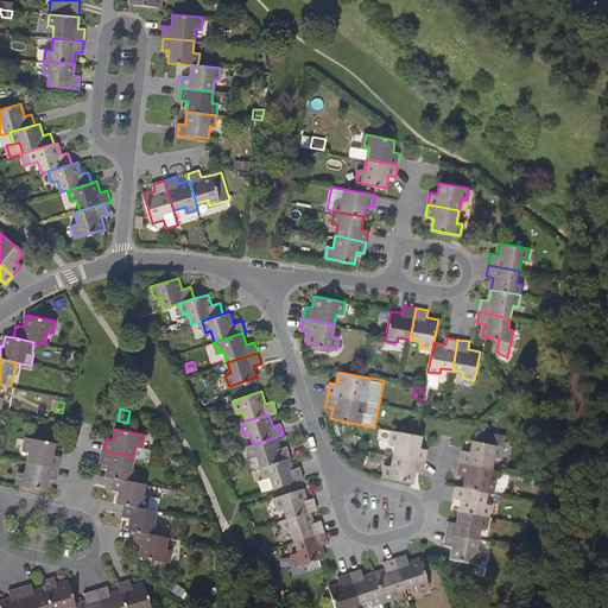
[(396,444),(393,456),(425,462),(426,450),(419,449),(422,436),(393,430),(391,443),(396,444)]
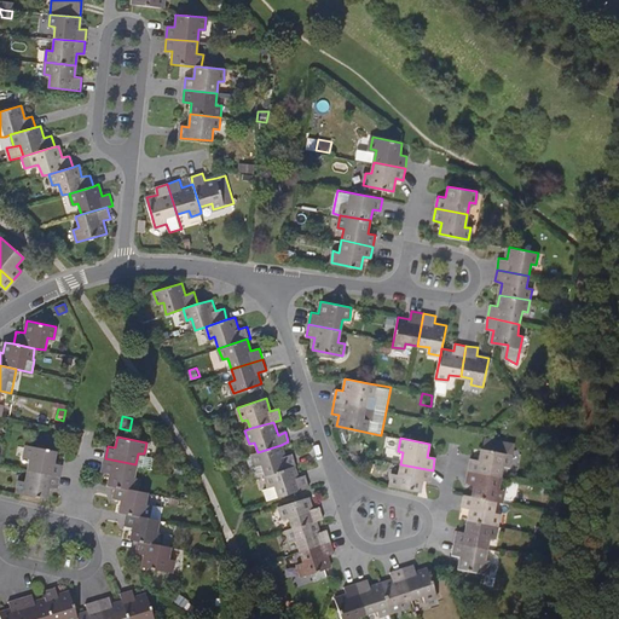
[(480,462),(472,460),(469,470),(501,478),(503,467),(509,468),(514,445),(485,439),(485,450),(481,450),(480,462)]
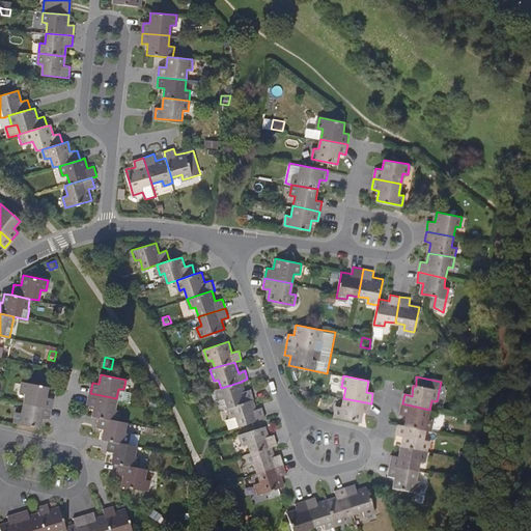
[(221,388),(217,389),(220,400),(224,399),(227,406),(228,409),(253,399),(254,399),(251,390),(245,392),(241,382),(221,388)]
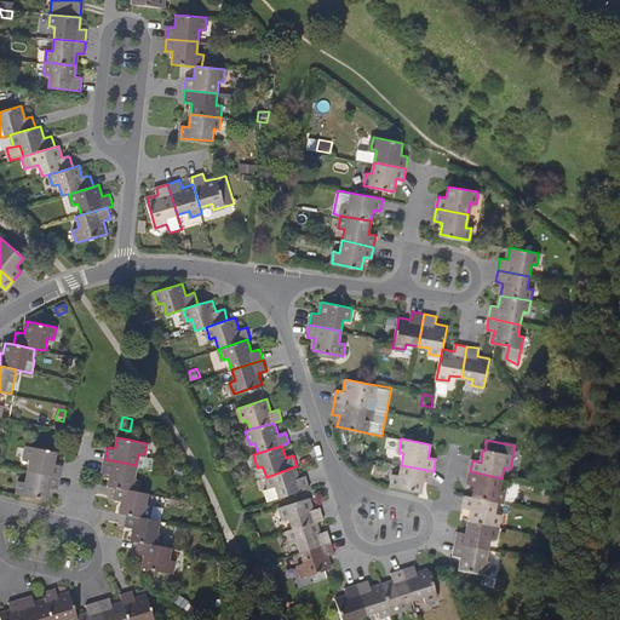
[(27,471),(58,477),(61,465),(53,464),(56,452),(26,447),(24,459),(29,460),(27,471)]
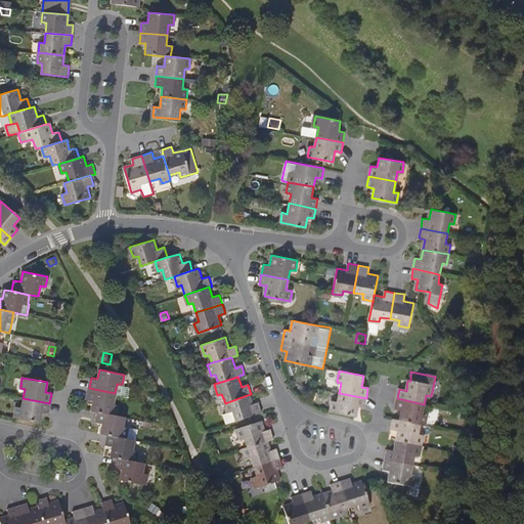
[(122,384),(117,384),(115,393),(126,395),(128,386),(122,384)]
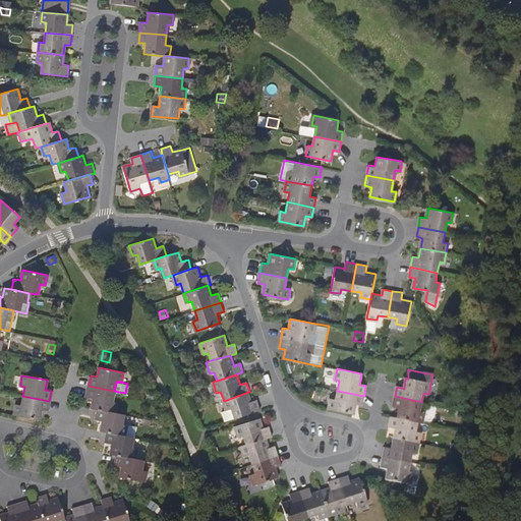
[(213,382),(208,384),(214,401),(223,398),(220,392),(216,393),(213,382)]
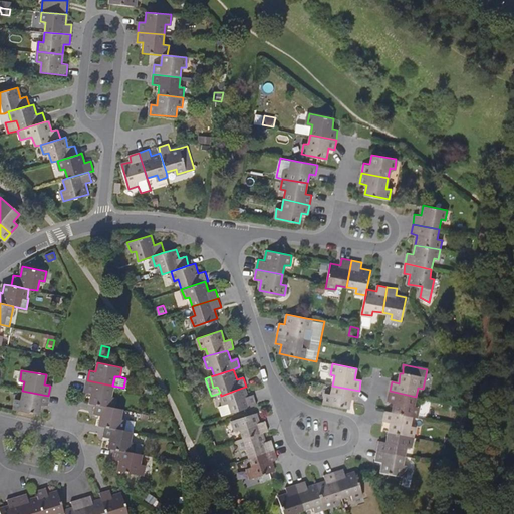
[(110,396),(112,386),(87,380),(85,391),(91,392),(90,402),(97,403),(113,407),(115,397),(110,396)]
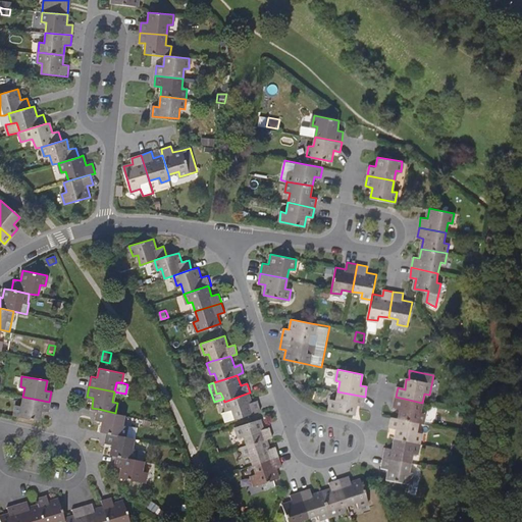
[(365,397),(337,392),(336,401),(331,400),(329,410),(354,415),(356,405),(363,406),(365,397)]
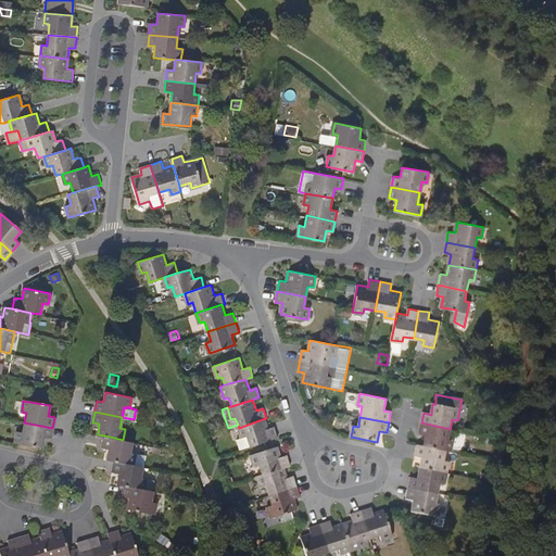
[(250,445),(278,438),(275,427),(268,429),(265,418),(239,428),(239,429),(242,438),(237,439),(240,450),(250,445)]
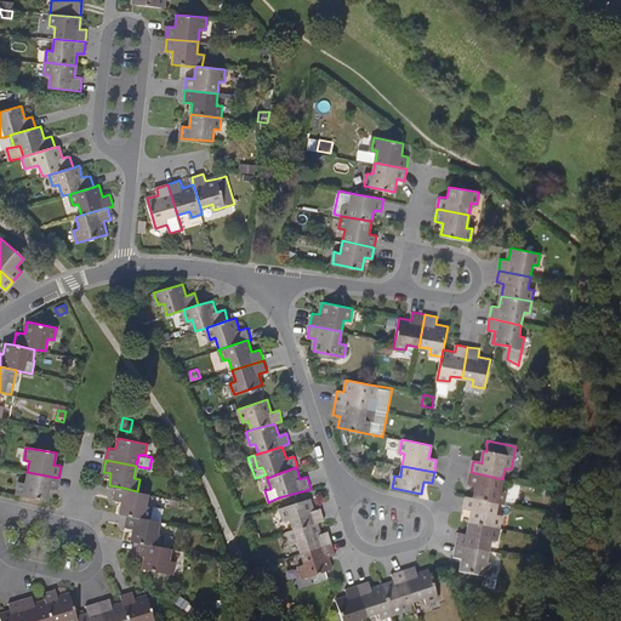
[(49,489),(56,490),(58,478),(27,472),(26,482),(20,480),(16,494),(46,501),(49,489)]
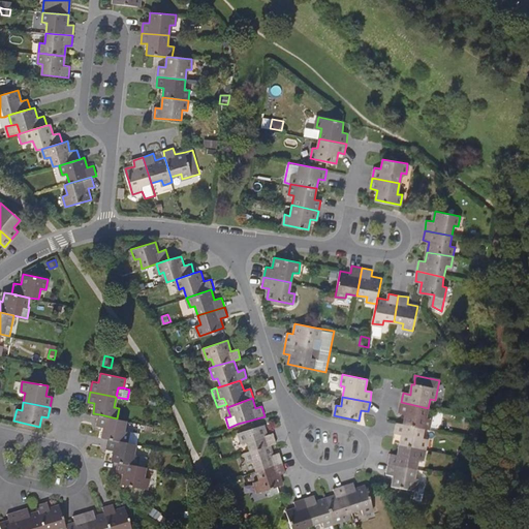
[(428,408),(401,402),(399,413),(406,415),(404,425),(424,429),(430,430),(431,421),(426,418),(428,408)]
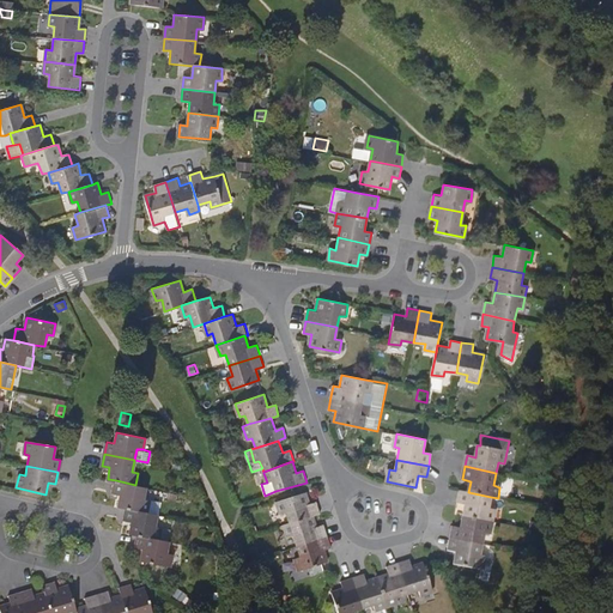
[(145,487),(135,485),(116,480),(114,492),(121,493),(119,505),(127,508),(146,511),(149,499),(143,498),(145,487)]
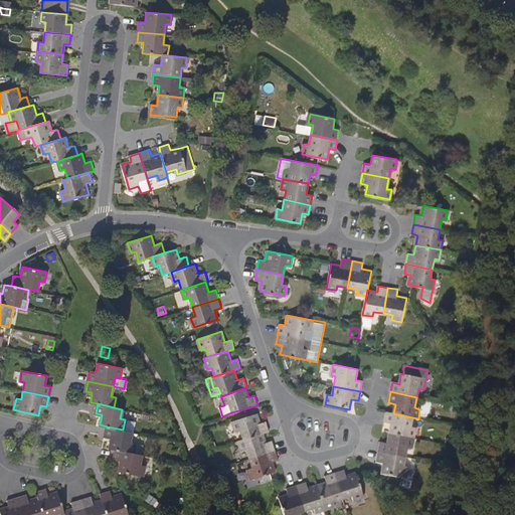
[(412,417),(393,413),(386,412),(384,422),(391,423),(389,434),(414,438),(421,440),(422,430),(410,427),(412,417)]
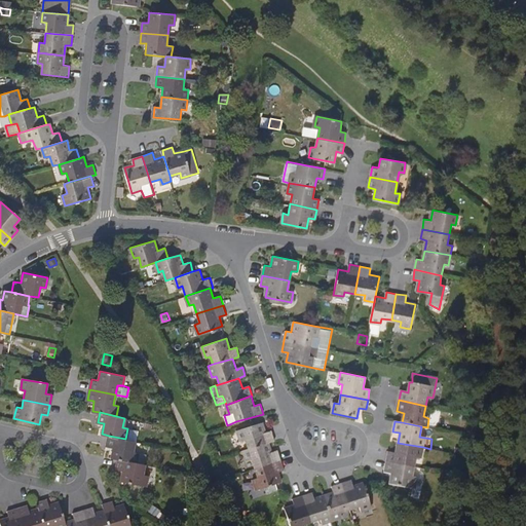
[(248,449),(268,443),(274,441),(271,431),(265,434),(261,423),(237,430),(240,442),(245,441),(248,449)]
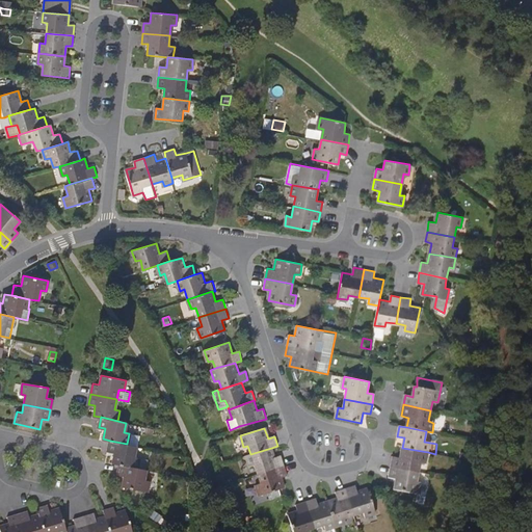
[(136,446),(127,444),(110,441),(108,450),(114,452),(112,462),(120,464),(138,469),(140,457),(134,456),(136,446)]
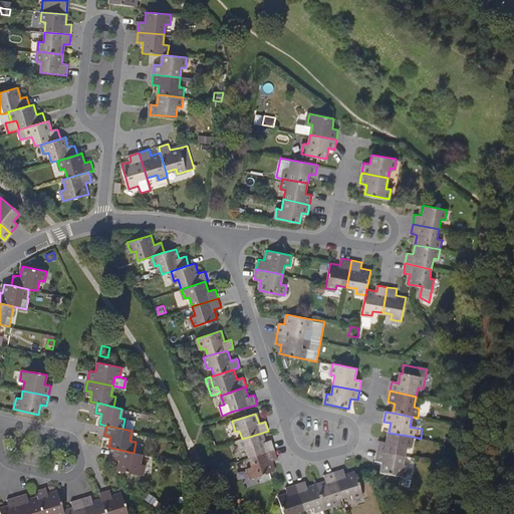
[(249,459),(274,450),(271,441),(265,443),(262,433),(242,439),(238,440),(241,450),(246,449),(249,459)]
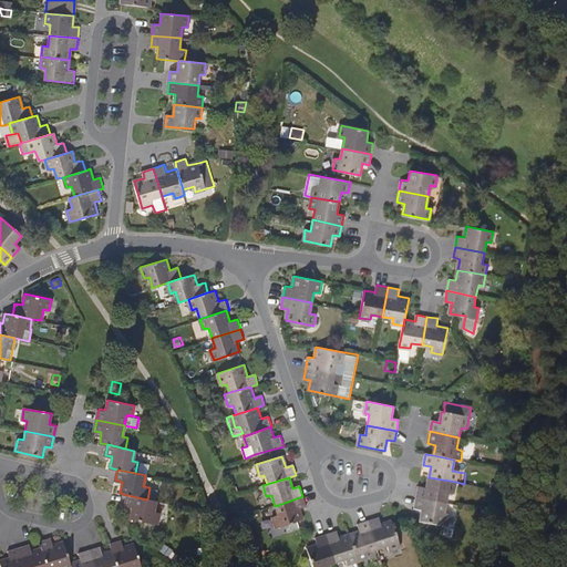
[(454,493),(456,482),(429,477),(426,488),(419,487),(416,497),(445,503),(447,492),(454,493)]
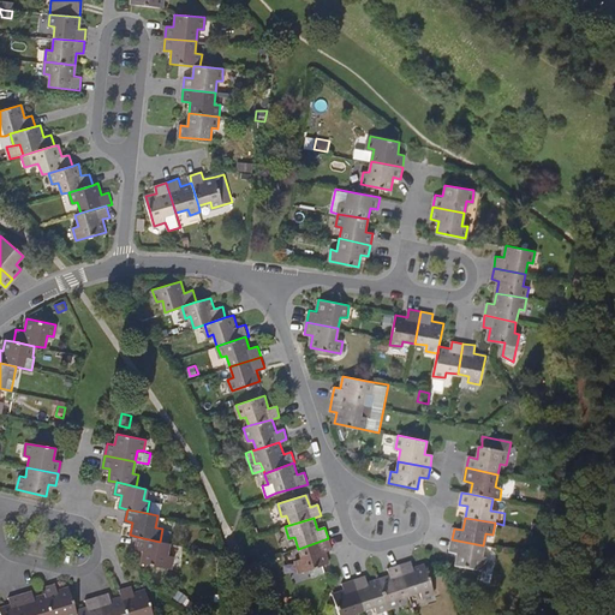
[(160,542),(138,537),(136,548),(144,549),(142,562),(171,568),(173,556),(167,554),(169,543),(160,542)]
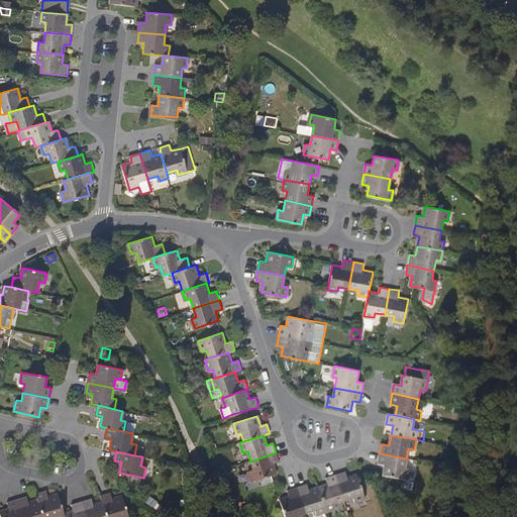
[(273,464),(279,462),(276,452),(250,461),(253,471),(248,472),(251,482),(272,476),(276,474),(273,464)]
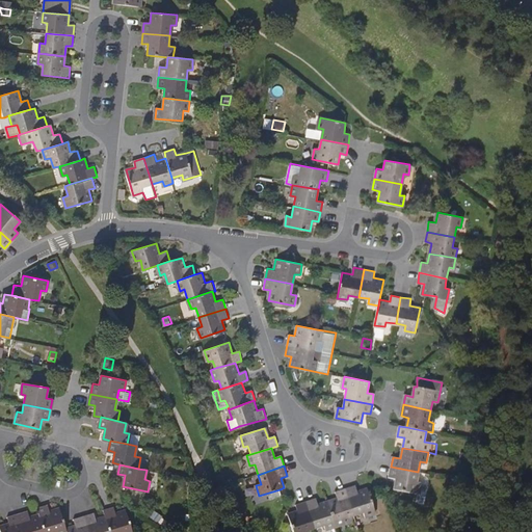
[(417,482),(418,472),(391,467),(389,477),(396,479),(394,488),(420,494),(422,483),(417,482)]
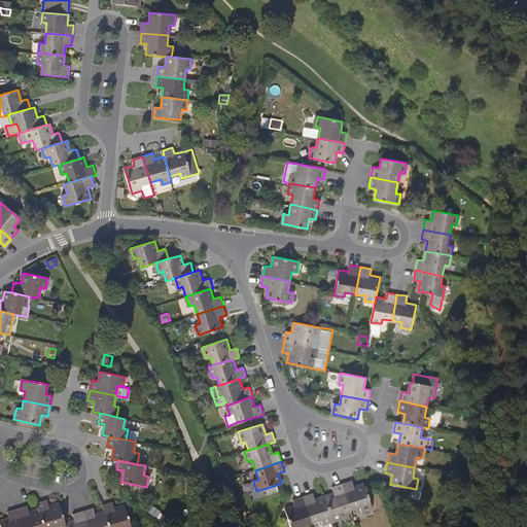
[(353,488),(351,482),(342,485),(350,511),(359,507),(361,513),(372,510),(366,492),(364,485),(353,488)]
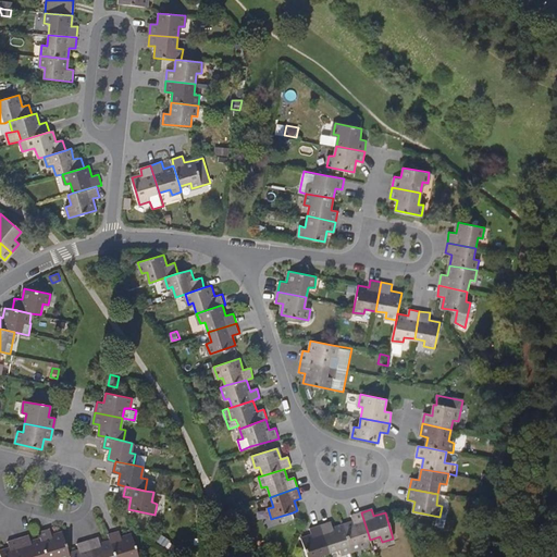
[(359,543),(370,540),(361,512),(350,516),(353,522),(343,525),(350,552),(361,548),(359,543)]
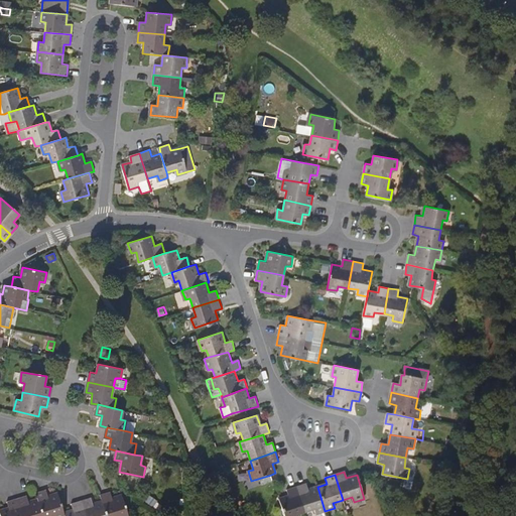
[(325,511),(317,487),(307,490),(305,483),(296,487),(304,512),(314,510),(315,514),(325,511)]
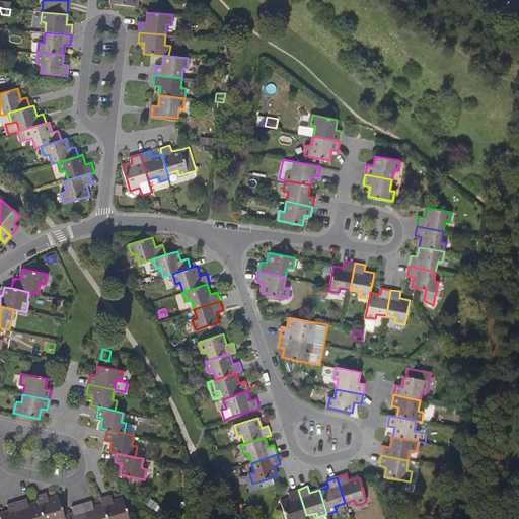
[(306,515),(298,490),(289,493),(291,499),(281,502),(285,518),(297,518),(298,518),(306,515)]
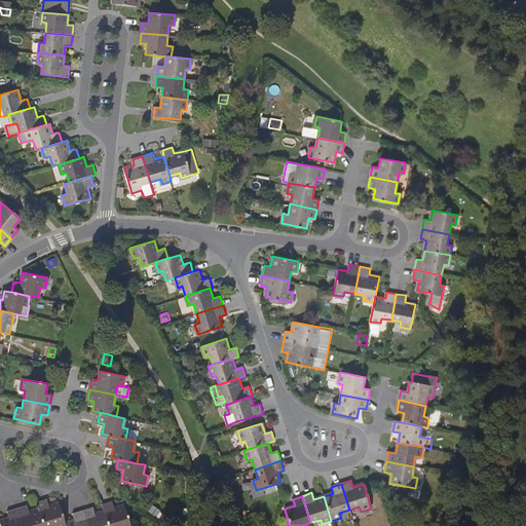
[(64,525),(66,525),(65,522),(59,501),(47,504),(46,498),(36,501),(38,508),(43,525),(48,525),(54,525),(64,525)]
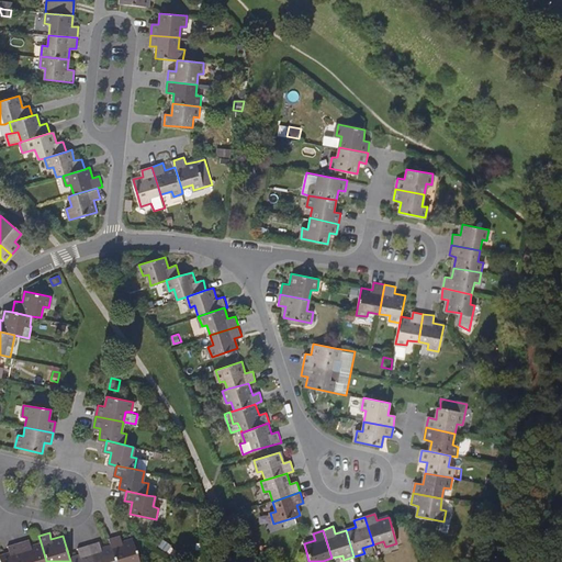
[(122,541),(120,535),(109,538),(111,544),(115,561),(126,561),(130,561),(138,561),(132,538),(122,541)]
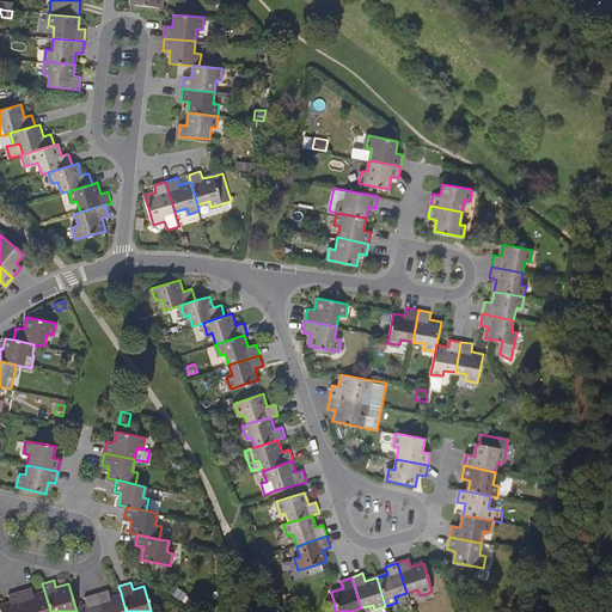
[(50,611),(44,591),(34,593),(31,587),(19,591),(25,611),(50,611)]
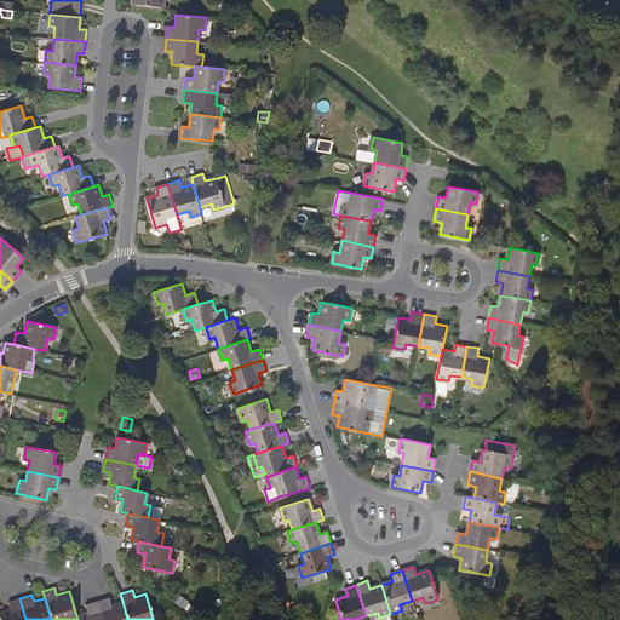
[(174,602),(184,609),(189,602),(179,595),(174,602)]
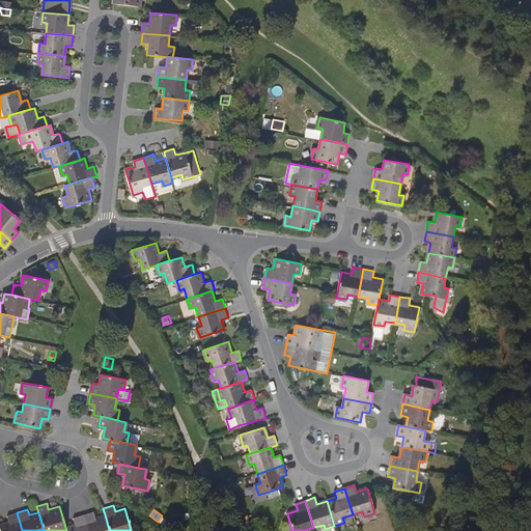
[(95,516),(93,511),(83,514),(88,530),(109,530),(105,514),(95,516)]
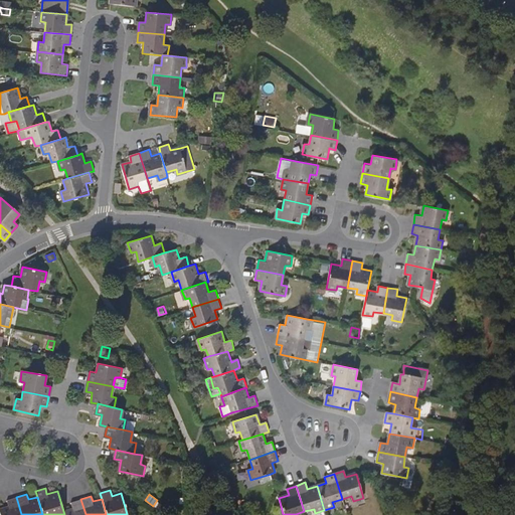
[(21,514),(16,497),(7,500),(9,506),(0,508),(0,510),(1,514),(21,514)]
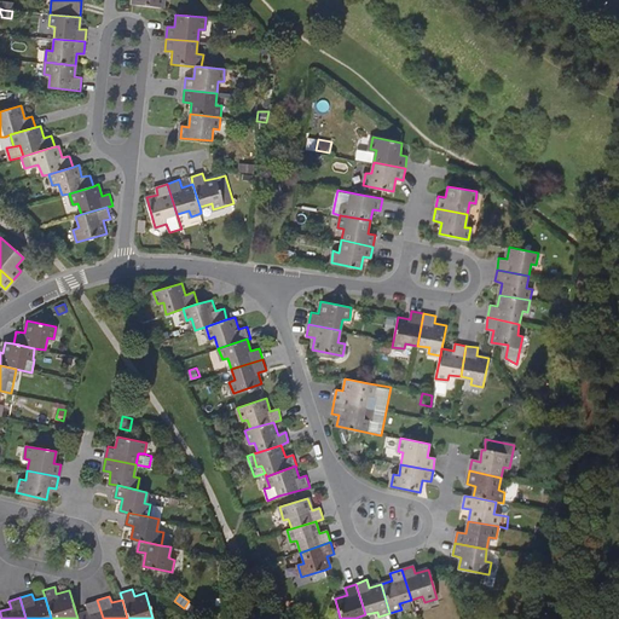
[(103,618),(97,600),(86,603),(88,611),(76,614),(77,618),(76,618),(103,618)]
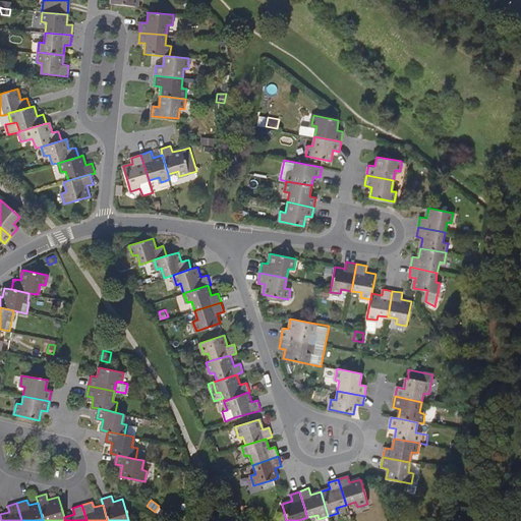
All buildings are outlined.
